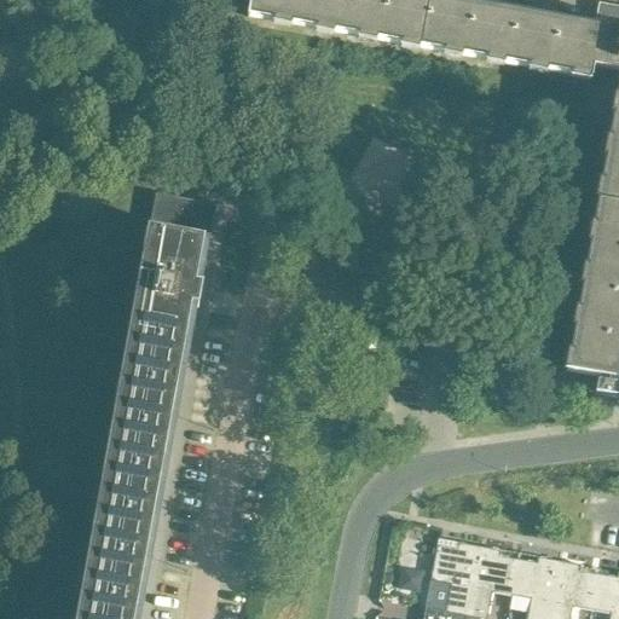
[(601,395),(615,398),(618,377),(618,12),(601,10),(599,28),(443,0),(250,0),(248,18),(590,81),(593,69),(618,73),(618,81),(566,372),(591,376),(590,382),(602,385),(601,395)]
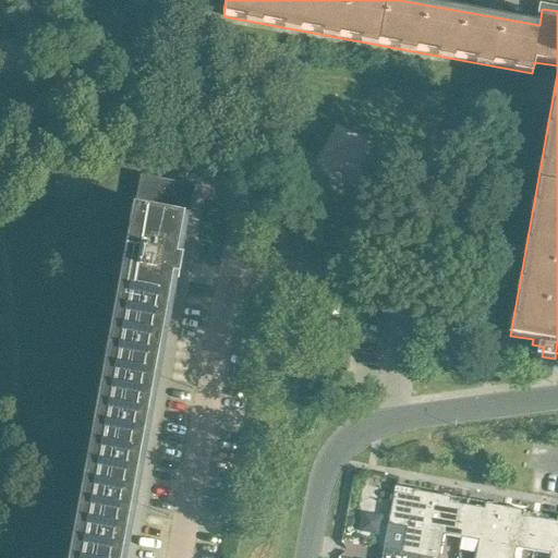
[(315,158),(326,165),(330,157),(359,176),(376,148),(337,123),(315,158)]
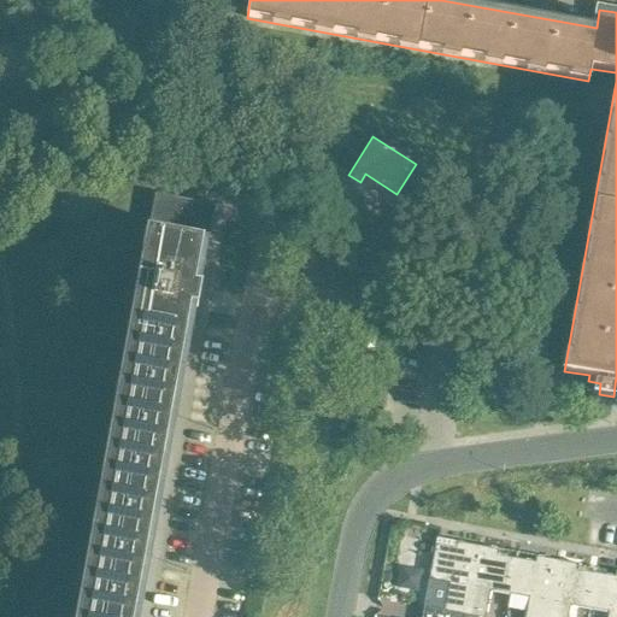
[(201,286),(213,219),(216,205),(156,194),(77,616),(140,616),(144,600),(178,410),(197,309),(198,309),(198,307),(197,307),(201,287),(201,286)]
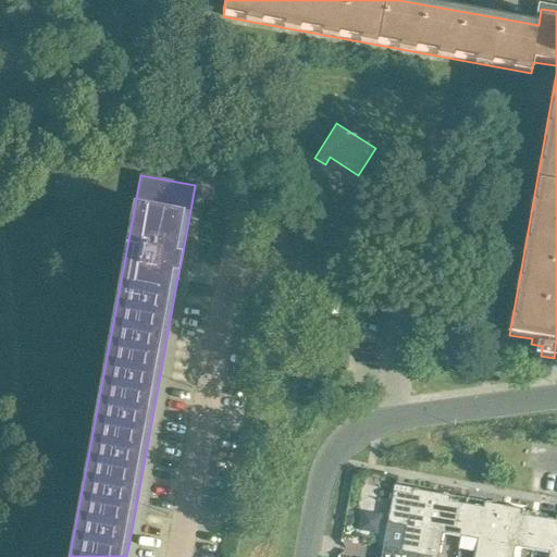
[(383,547),(381,556),(420,556),(433,493),(412,490),(410,495),(393,491),(387,523),(383,547)]
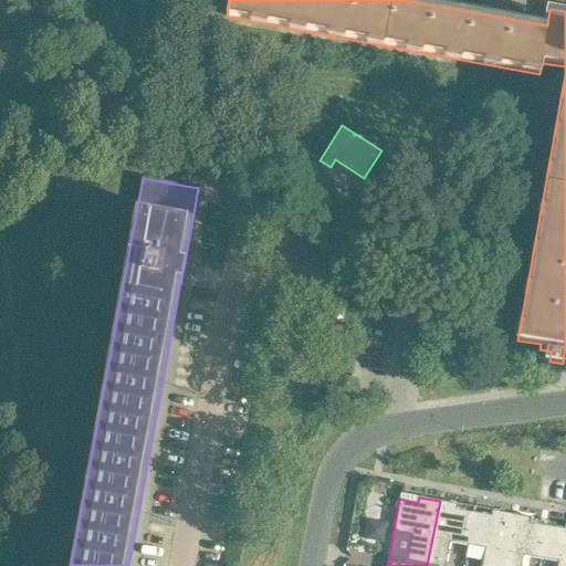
[(448,565),(452,544),(469,547),(475,513),(457,510),(458,504),(440,501),(427,565),(448,565)]
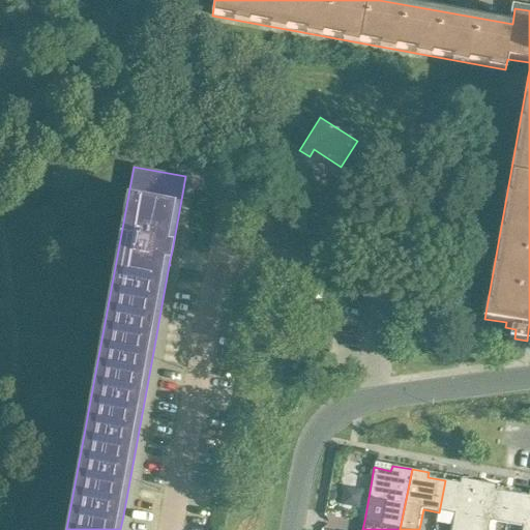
[(460,483),(445,480),(439,512),(457,516),(453,529),(471,529),(479,481),(461,478),(460,483)]
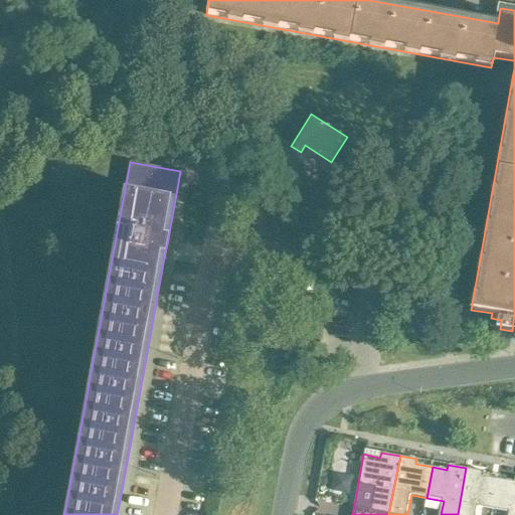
[(476,514),(478,507),(493,510),(499,479),(482,476),(483,471),(466,468),(458,514),(476,514)]
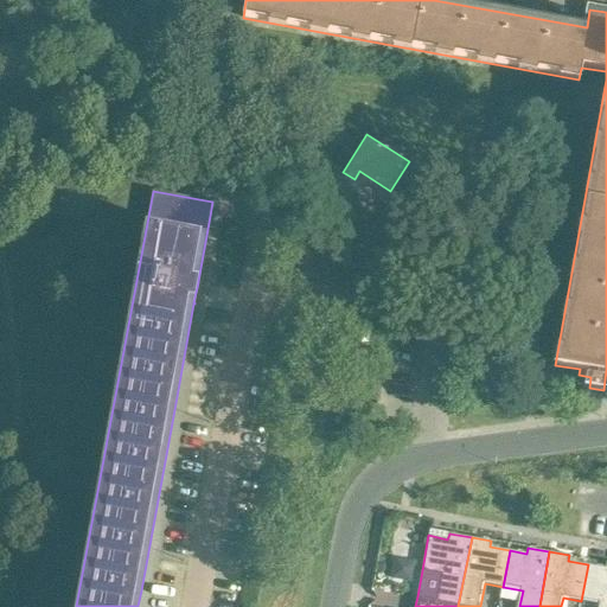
[(605,568),(588,564),(581,601),(600,605),(599,606),(606,606),(606,562),(605,568)]
